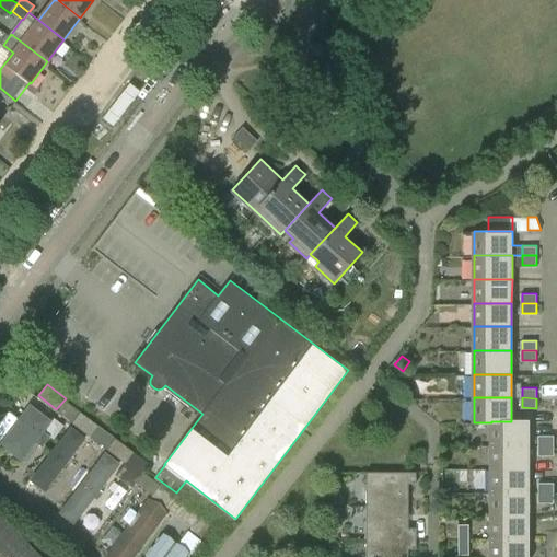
[(82,410),(66,398),(56,409),(73,421),(82,410)]
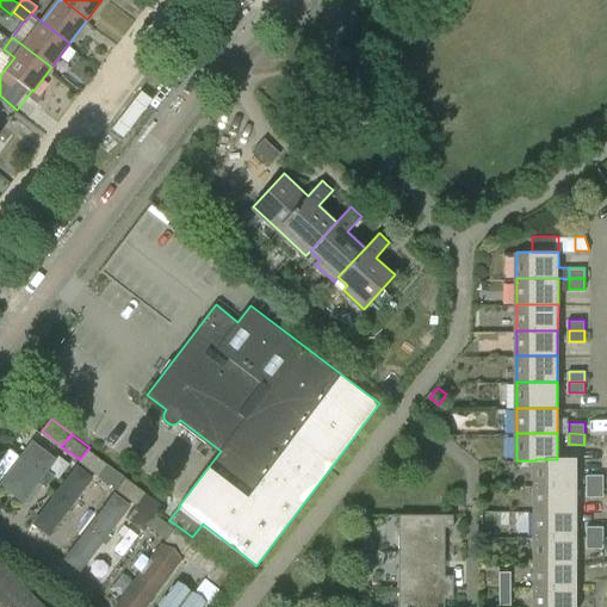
[(62,458),(38,441),(7,488),(31,503),(62,458)]
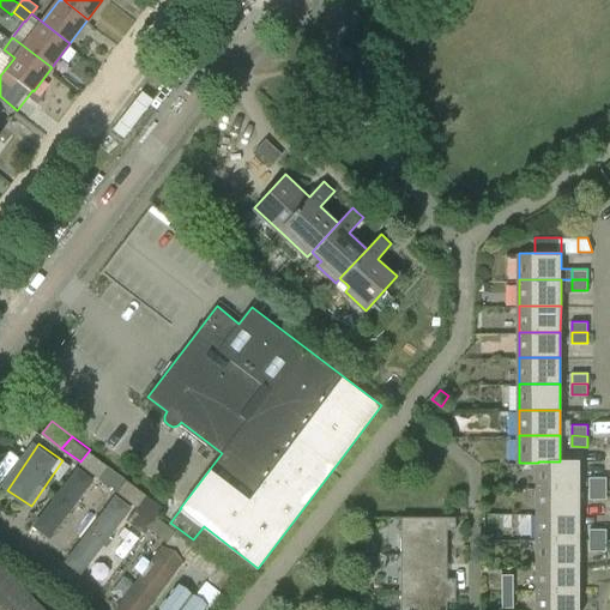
[(109,465),(90,450),(80,461),(100,477),(109,465)]
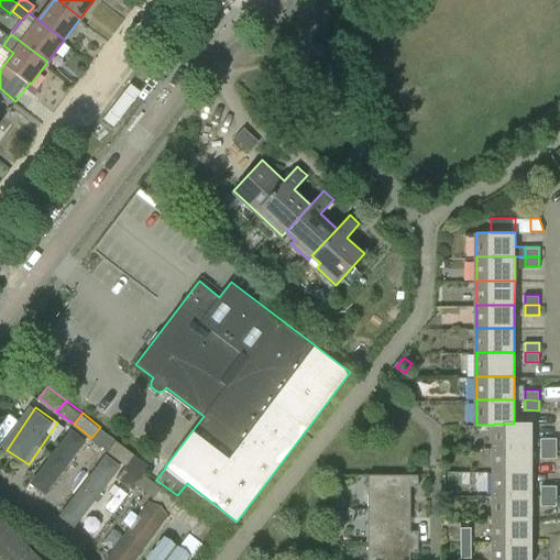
[(494,425),(494,448),(531,448),(531,423),(514,423),(514,424),(494,424),(494,425)]
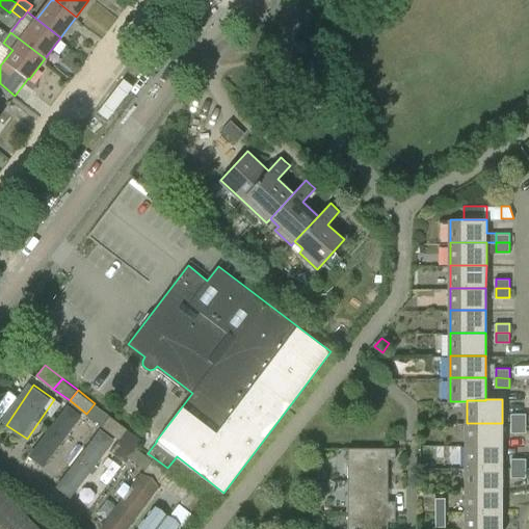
[(111,415),(95,403),(86,414),(103,426),(111,415)]
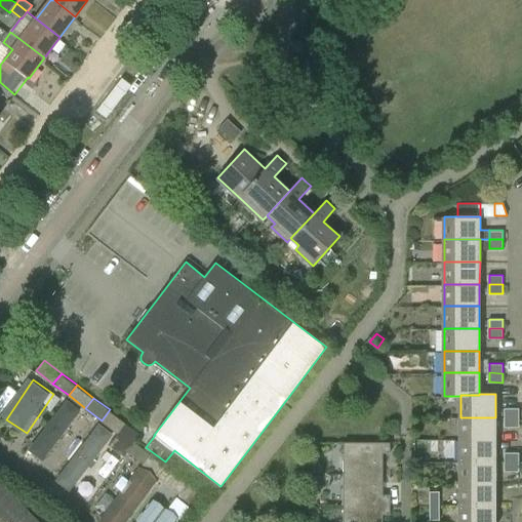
[(68,399),(31,451),(50,465),(87,411),(68,399)]
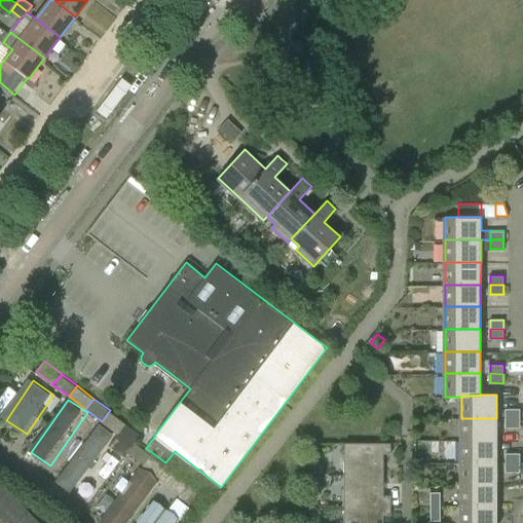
[(506,409),(506,418),(520,418),(520,409),(506,409)]
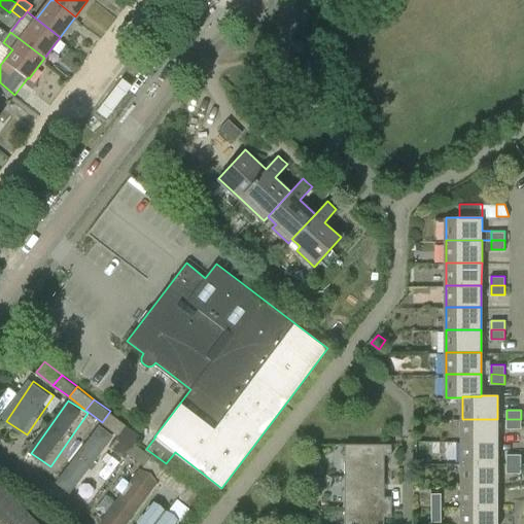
[(128,424),(110,411),(102,422),(119,434),(128,424)]
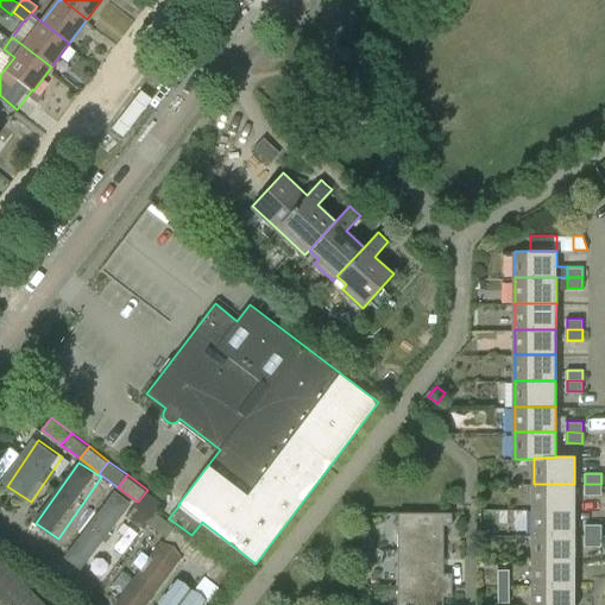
[(534,484),(534,509),(574,509),(574,484),(534,484)]
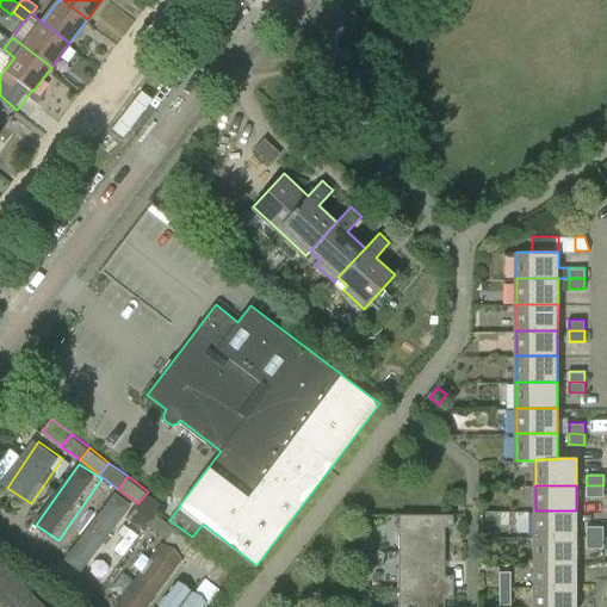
[(604,485),(587,485),(587,496),(604,496),(604,485)]
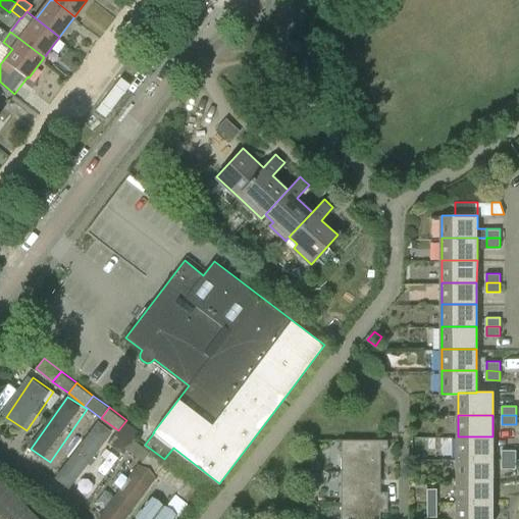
[(140,430),(126,420),(118,430),(109,443),(123,453),(127,448),(134,439),(140,430)]
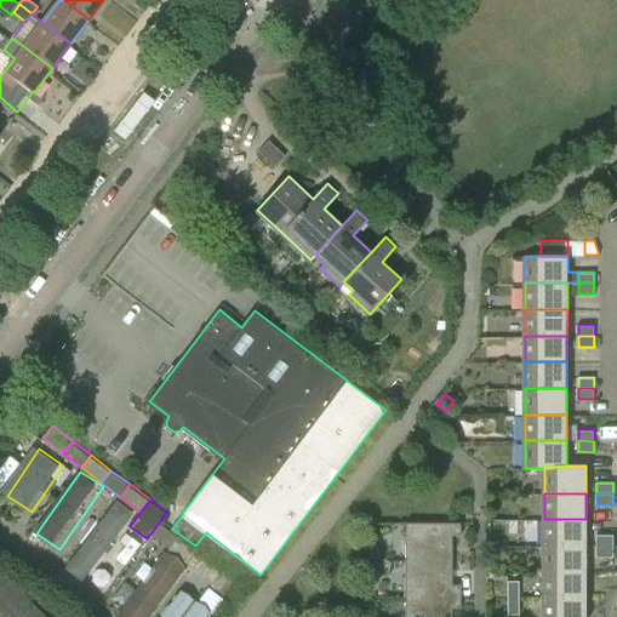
[(138,514),(123,503),(74,571),(90,582),(138,514)]
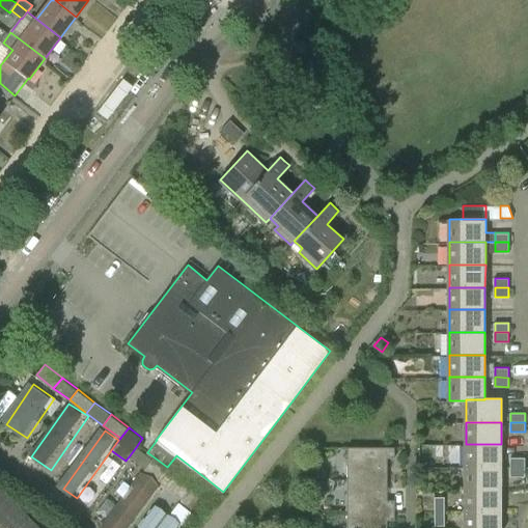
[(466,444),(466,467),(501,467),(501,444),(466,444)]
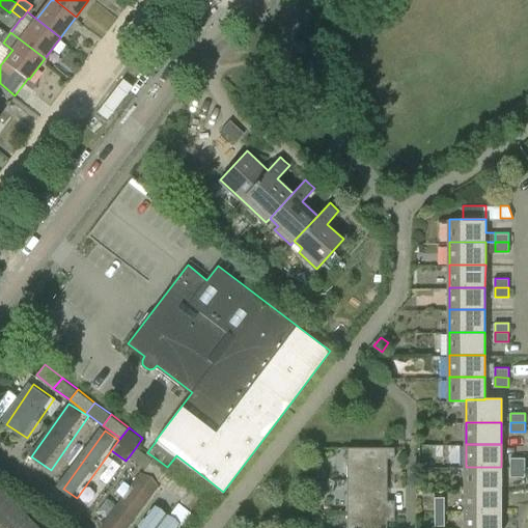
[(348,446),(348,478),(388,478),(388,457),(395,457),(395,446),(348,446)]
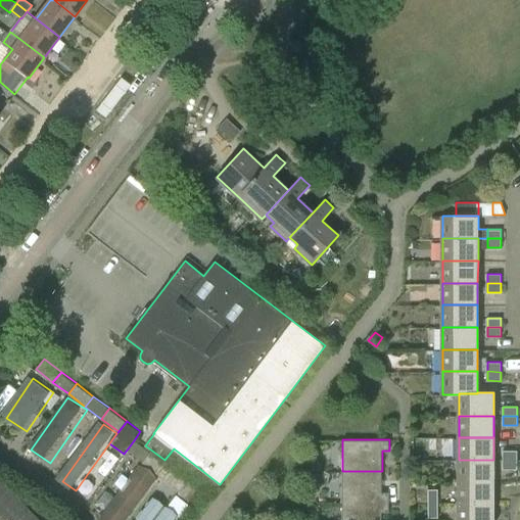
[(150,453),(134,440),(128,448),(143,461),(150,453)]
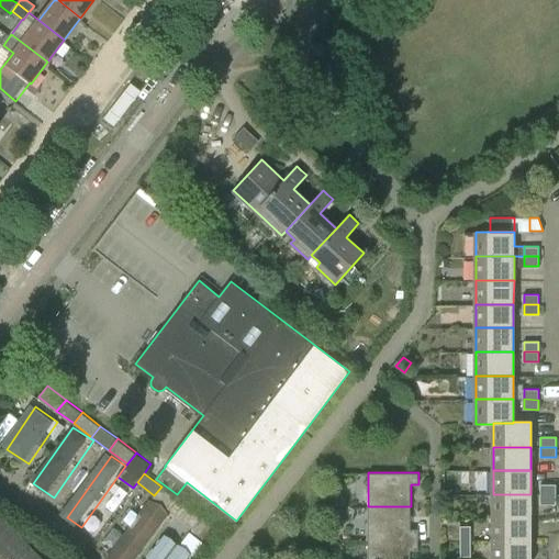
[(541,484),(541,494),(556,494),(556,484),(541,484)]
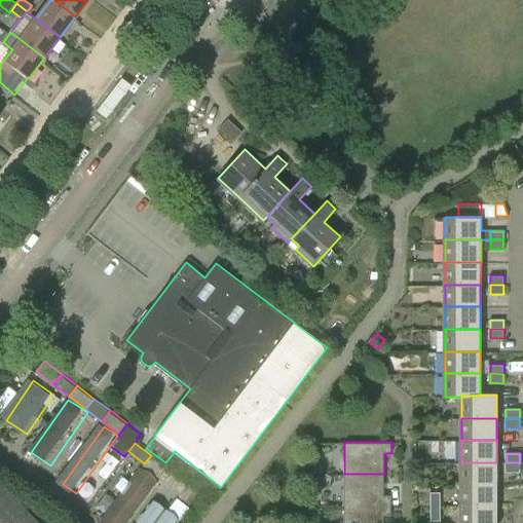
[(169,468),(151,454),(151,455),(144,463),(143,464),(160,478),(169,468)]
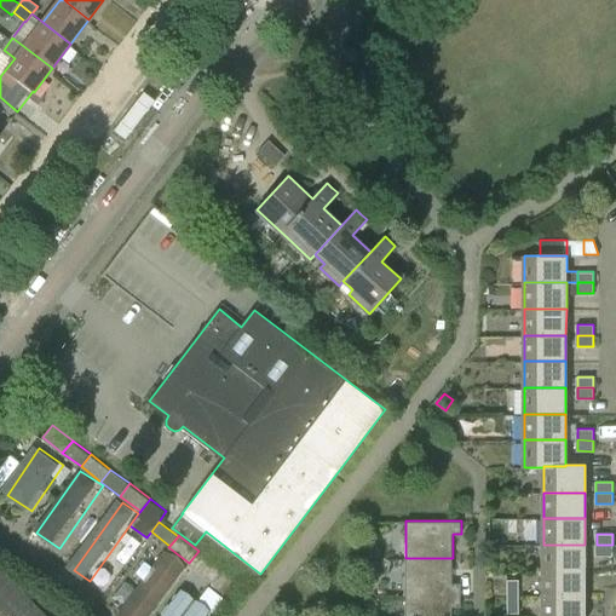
[(543,545),(543,570),(585,570),(585,545),(543,545)]
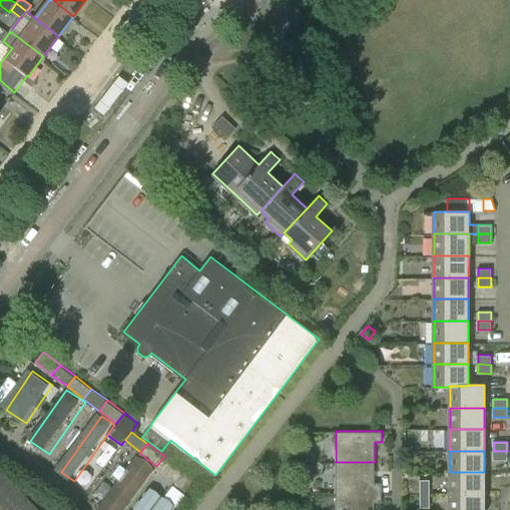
[(507,451),(494,451),(494,460),(507,460),(507,451)]
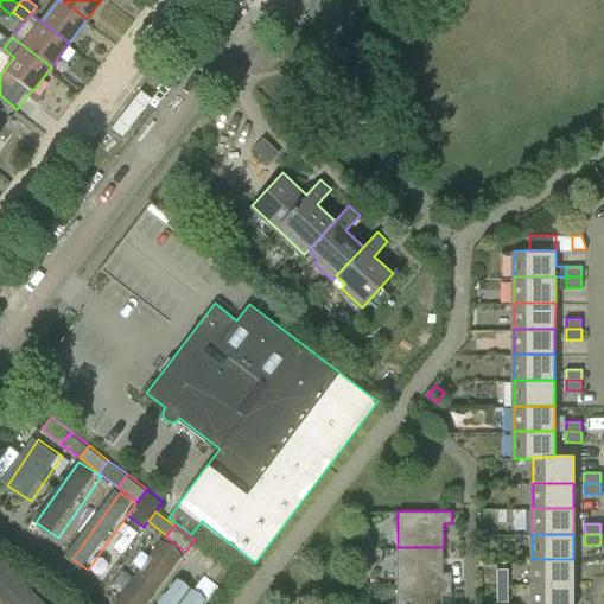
[(144,603),(182,554),(167,542),(119,603),(144,603)]
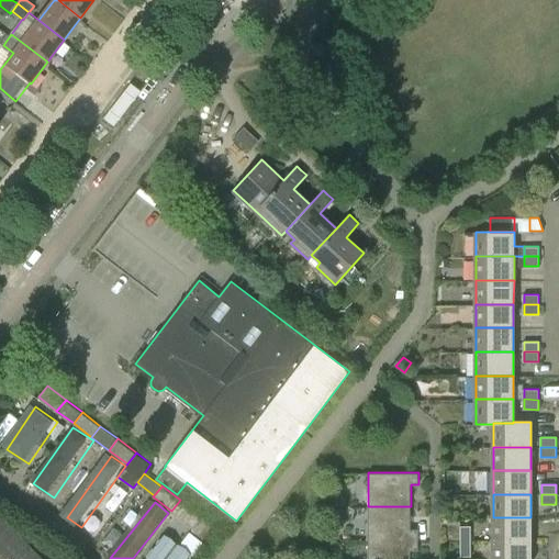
[(202,516),(183,502),(175,513),(193,527),(202,516)]
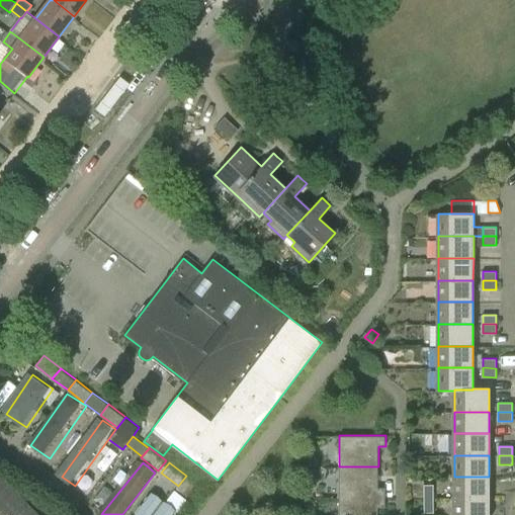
[(339,466),(339,497),(385,498),(385,488),(378,487),(378,466),(339,466)]
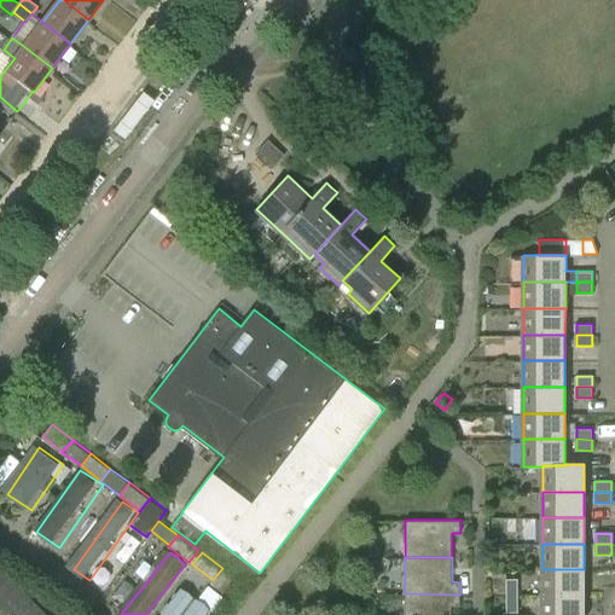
[(369,560),(369,572),(382,572),(382,560),(369,560)]
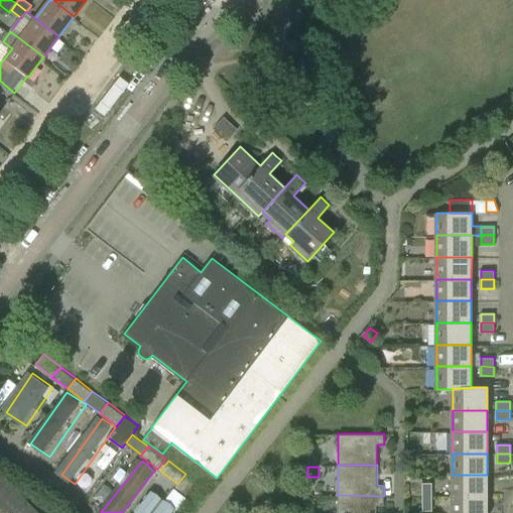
[(39,512),(1,473),(0,473),(0,512),(39,512)]
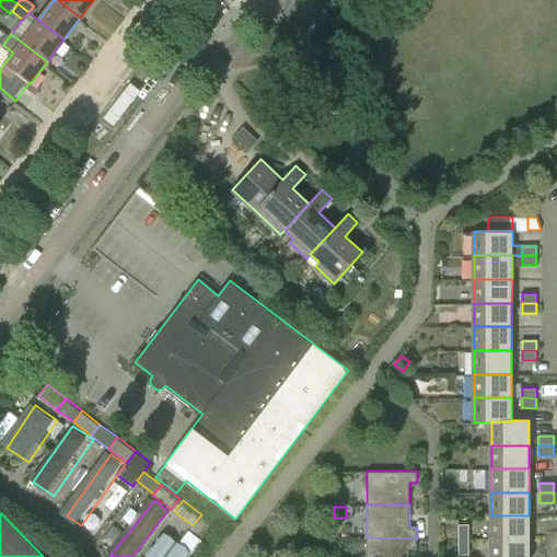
[(491,515),(491,540),(529,540),(529,515),(491,515)]
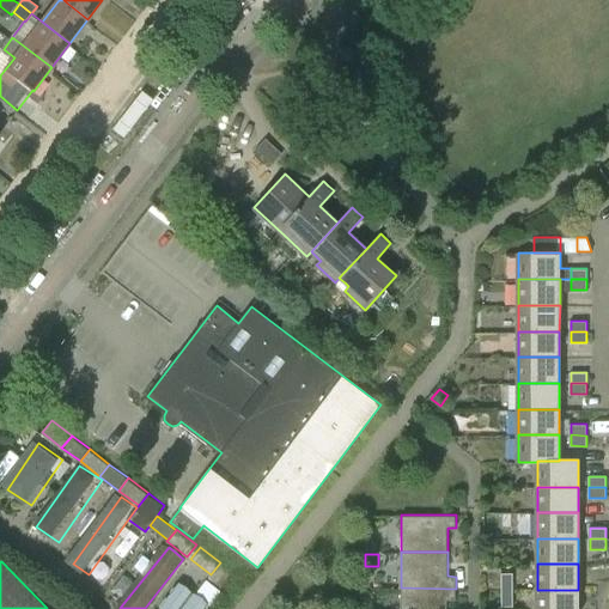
[(503,573),(503,590),(513,590),(513,573),(503,573)]
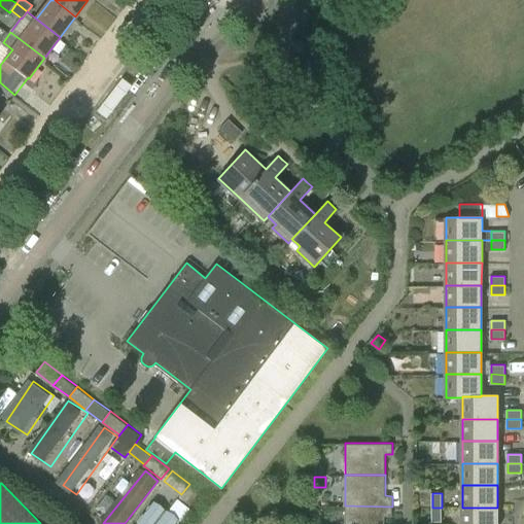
[(184,523),(185,523),(158,502),(140,523),(184,523)]
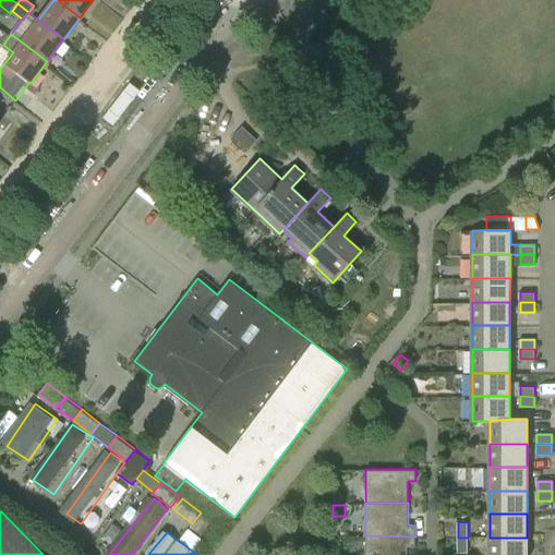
[(415,537),(365,535),(365,554),(407,554),(408,546),(415,546),(415,537)]
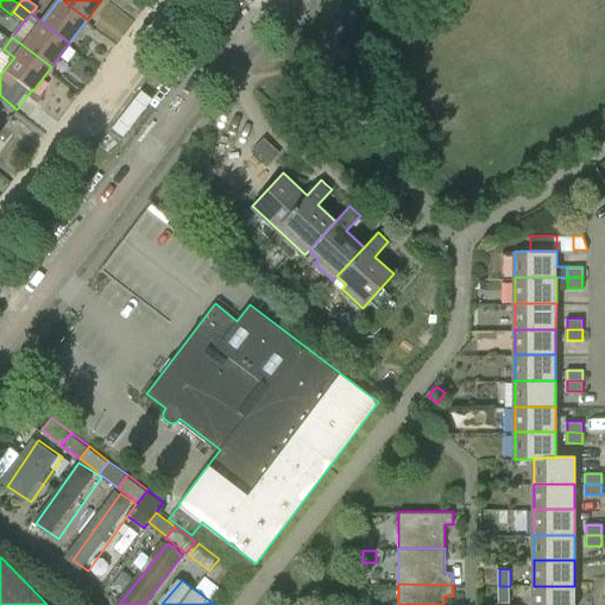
[(510,586),(499,586),(499,603),(510,603),(510,586)]
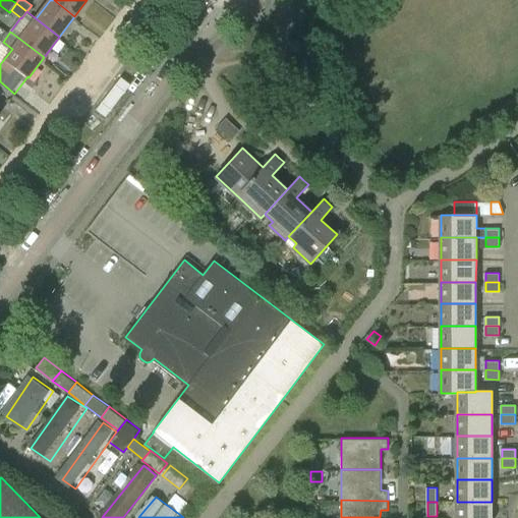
[(492,517),(492,502),(457,502),(456,517),(492,517)]
